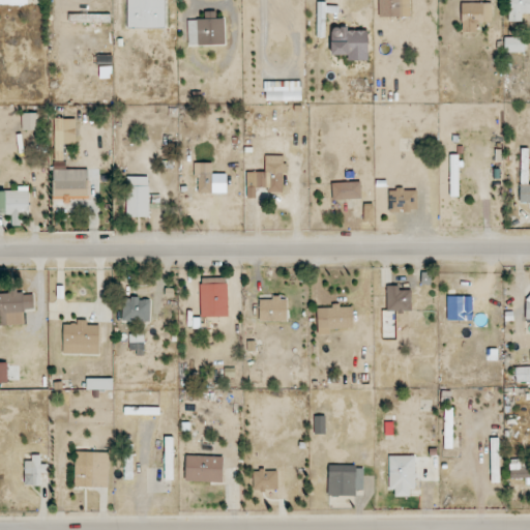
[(164,0),(126,0),(128,29),(166,28),(164,0)]
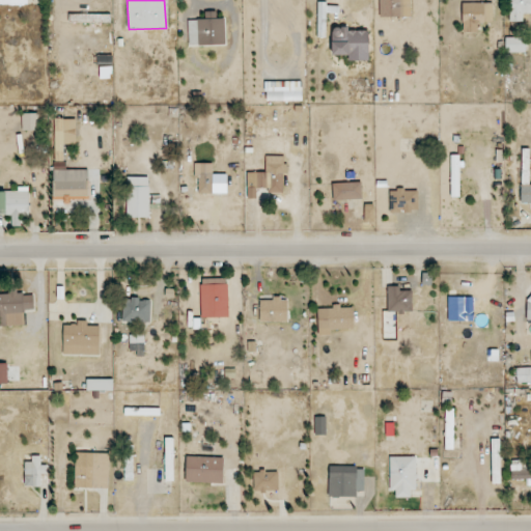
[(411,17),(410,0),(379,0),(380,18),(411,17)]
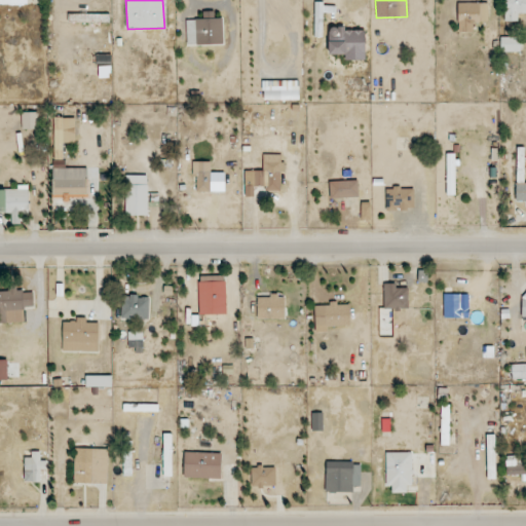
[(525,0),(503,0),(505,22),(518,22),(518,14),(525,13),(525,0)]
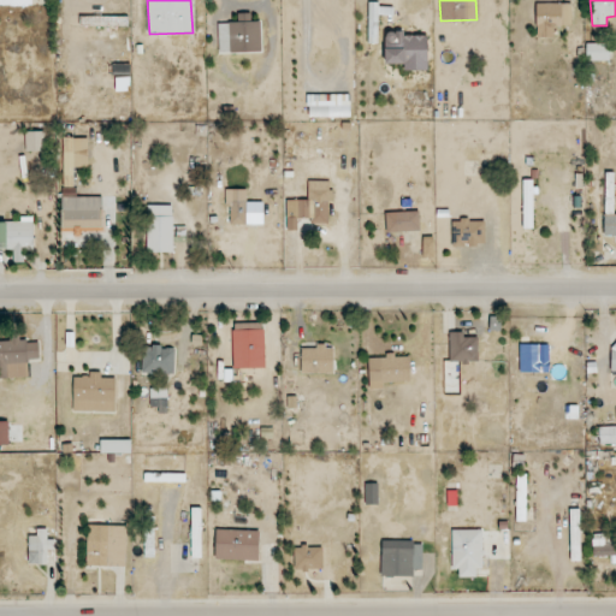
[(572,4),(537,4),(537,37),(554,37),(554,27),(572,27),(572,4)]
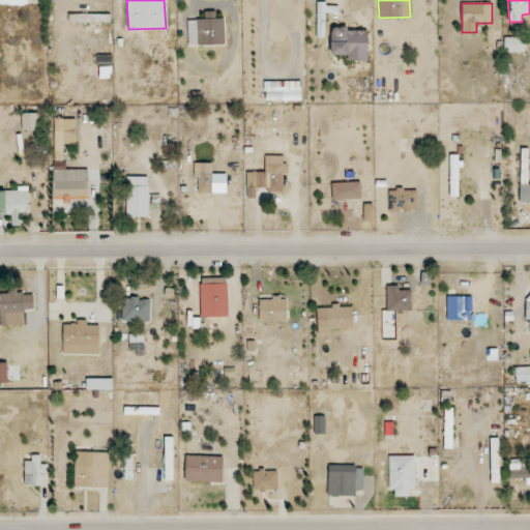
[(317,37),(326,37),(326,13),(339,13),(339,4),(317,4),(317,37)]
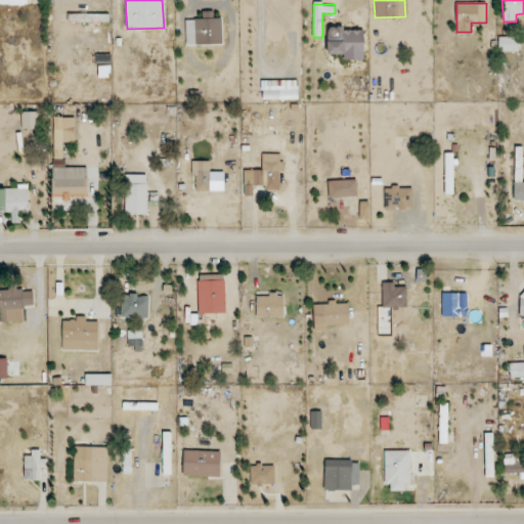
[(108,14),(69,13),(68,23),(108,24),(108,14)]
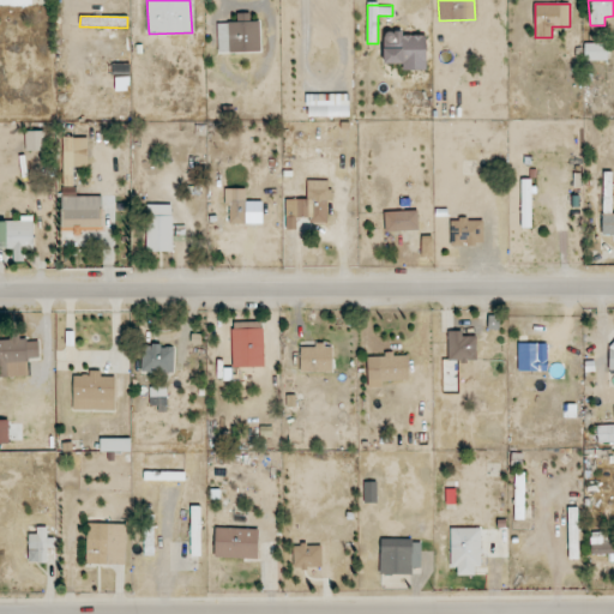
[(218,53),(260,52),(259,22),(218,23),(218,53)]
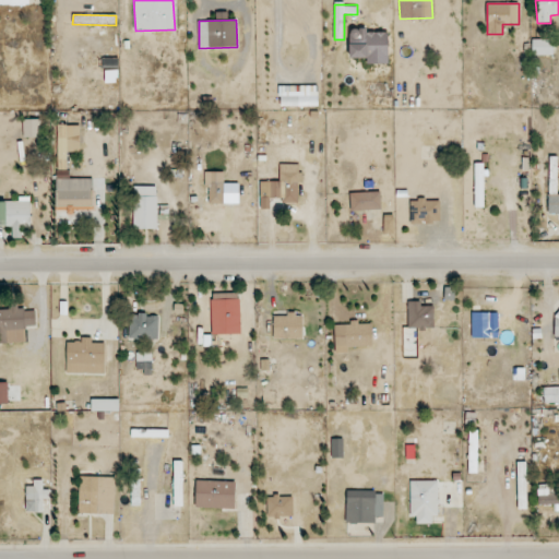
[(389,63),(388,30),(349,31),(349,59),(367,58),(367,64),(389,63)]
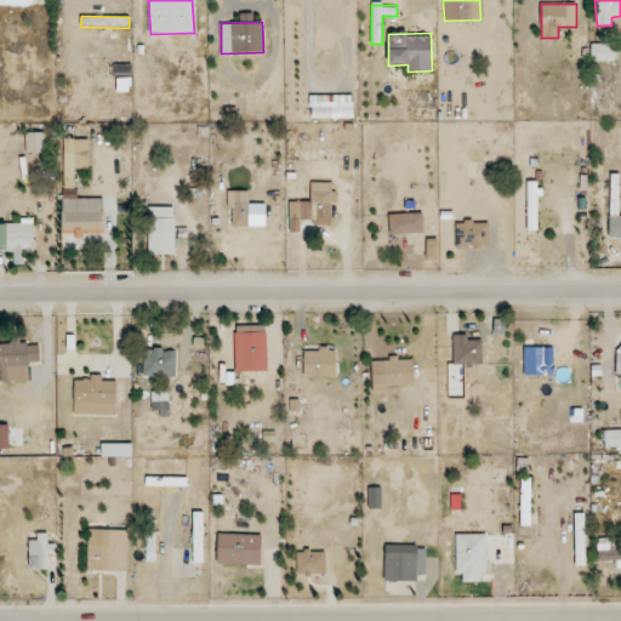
[(614,62),(615,44),(592,44),(591,61),(614,62)]
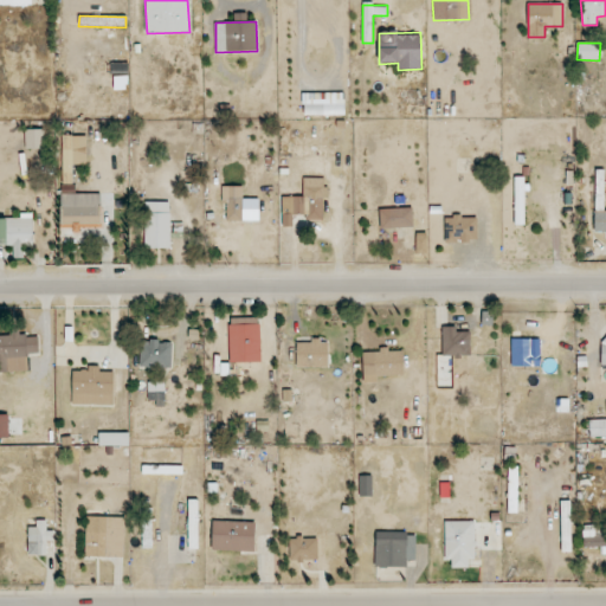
[(110,75),(115,75),(114,90),(127,90),(128,64),(110,63),(110,75)]
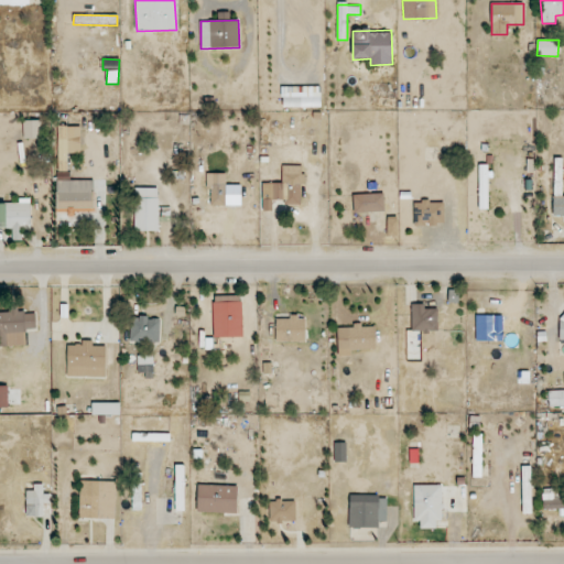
[(321,97),(283,97),(283,107),(321,107),(321,97)]
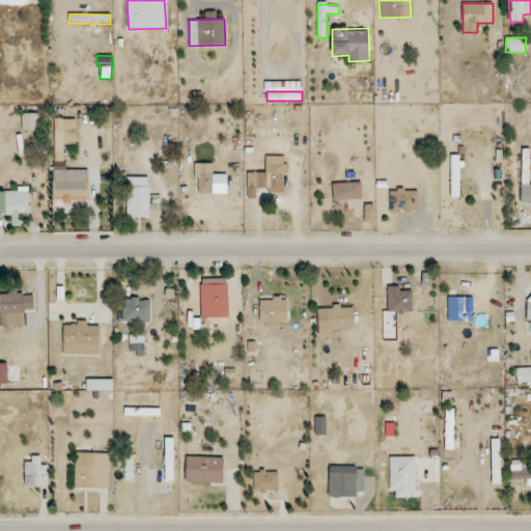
[(22,130),(38,130),(38,113),(22,113),(22,130)]
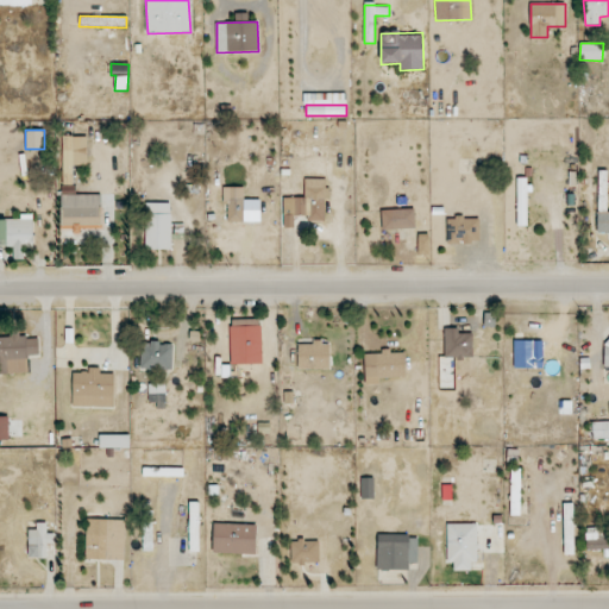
[(62,186),(74,186),(74,165),(87,165),(87,137),(63,137),(62,186)]
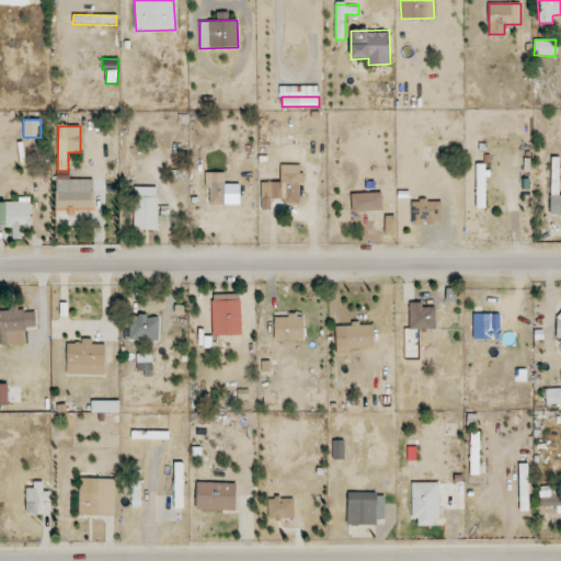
[(261,183),(262,207),(301,206),(300,164),(281,165),(281,182),(261,183)]
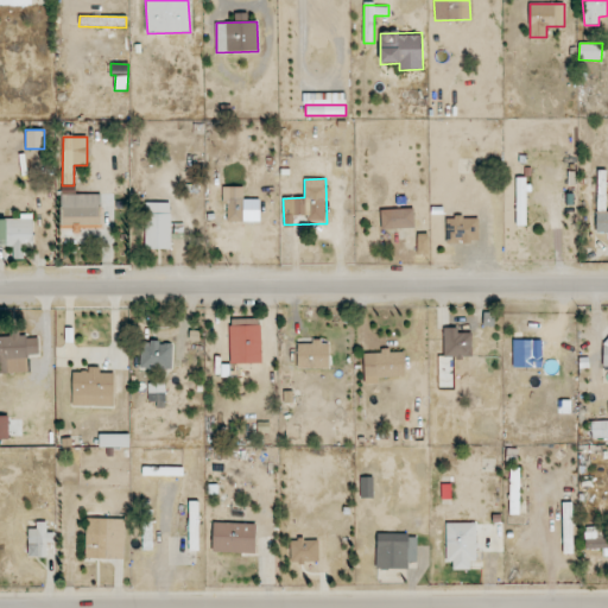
[(526,226),(525,178),(515,178),(517,226),(526,226)]
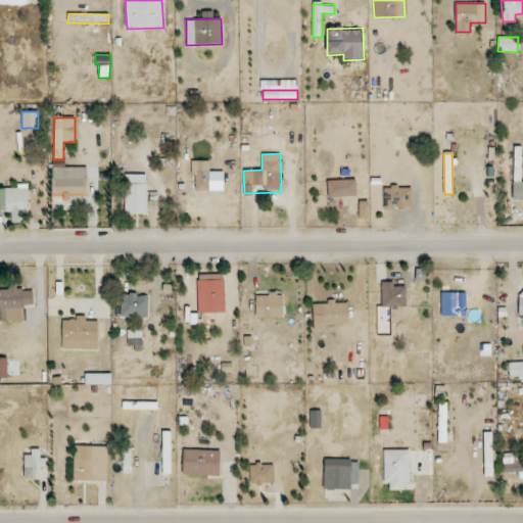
[(195,190),(209,191),(209,161),(192,160),(191,175),(195,175),(195,190)]
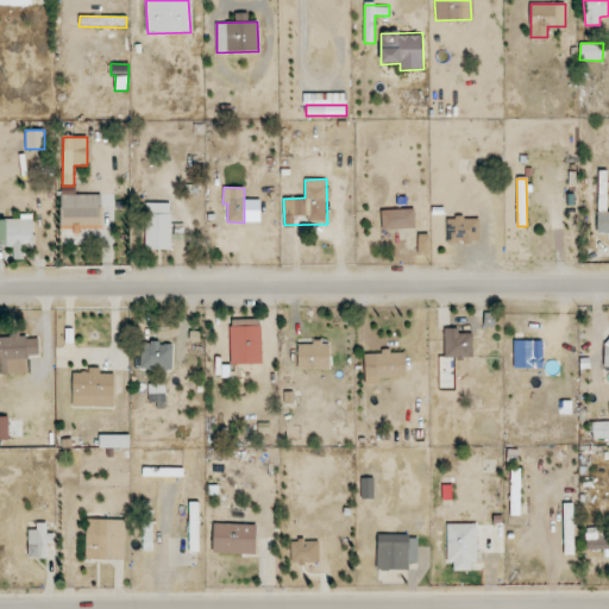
[(61,224),(100,225),(101,195),(62,194),(61,224)]
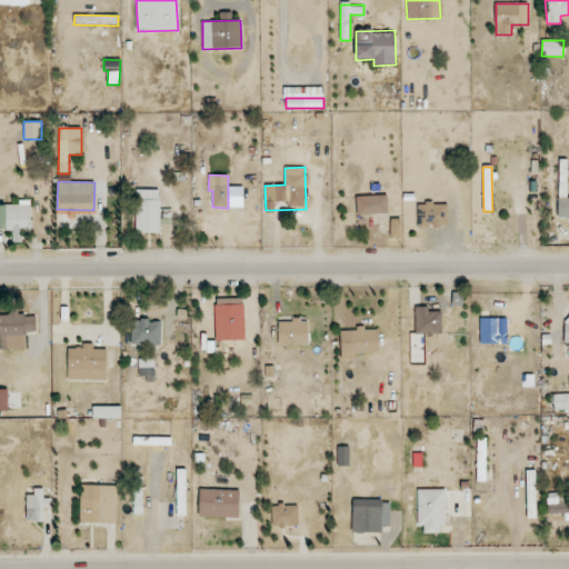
[(160,233),(160,190),(135,190),(136,233),(160,233)]
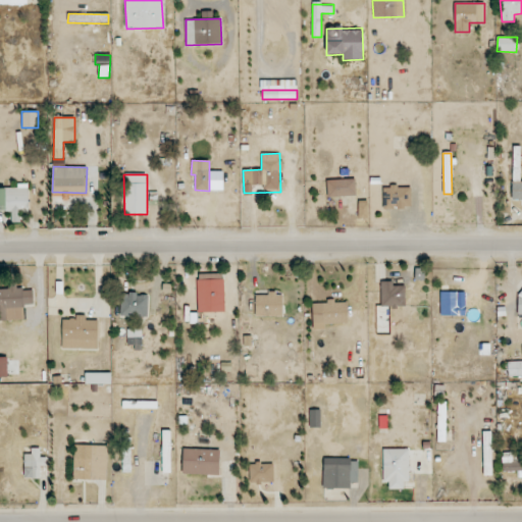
[(327,198),(356,196),(355,179),(327,180),(327,198)]
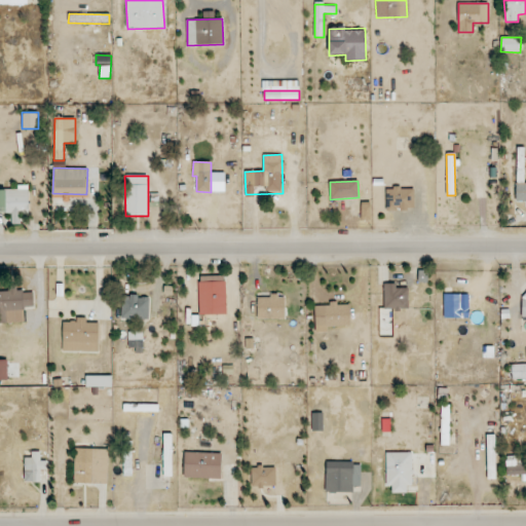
[(29,214),(29,185),(17,185),(17,190),(0,189),(0,212),(11,213),(11,224),(21,224),(21,214),(29,214)]
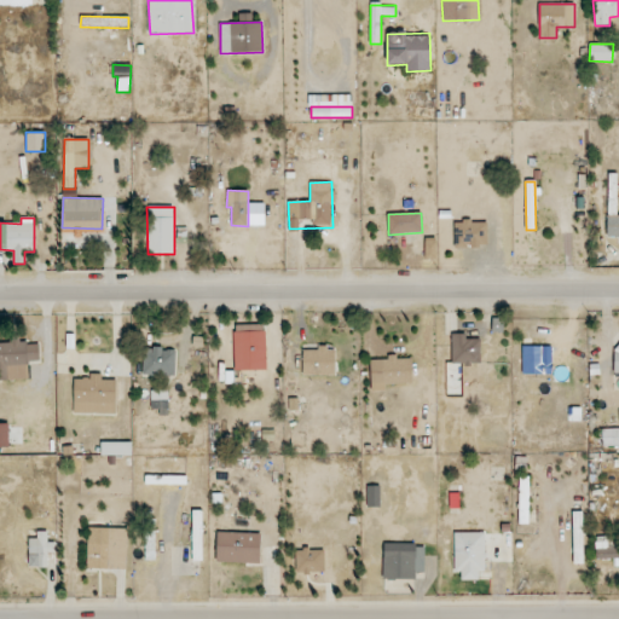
[(487,221),(453,221),(455,248),(487,247),(487,221)]
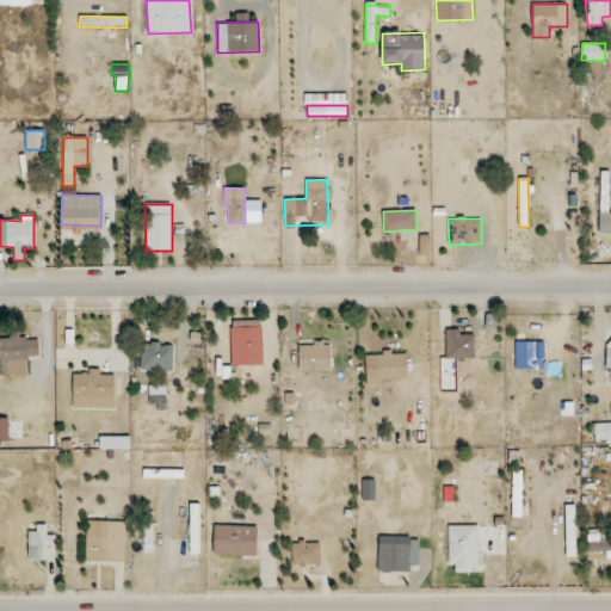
[(232,366),(223,368),(223,378),(239,378),(239,366),(264,365),(263,320),(230,321),(232,366)]
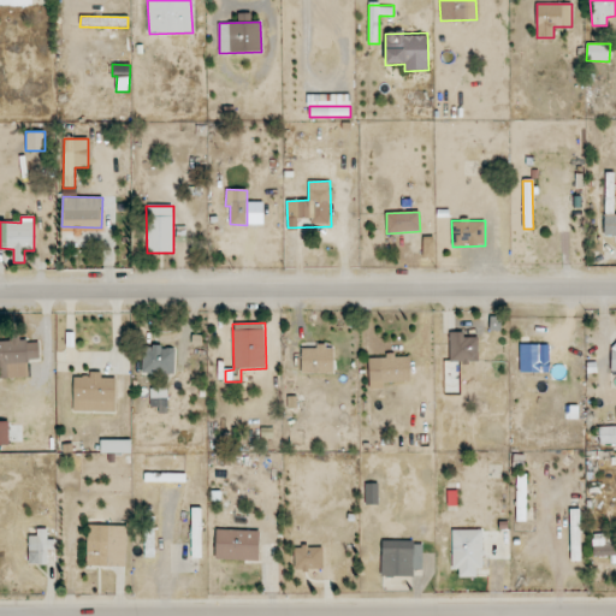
[(450,362),(478,361),(478,338),(465,338),(465,332),(449,332),(450,362)]
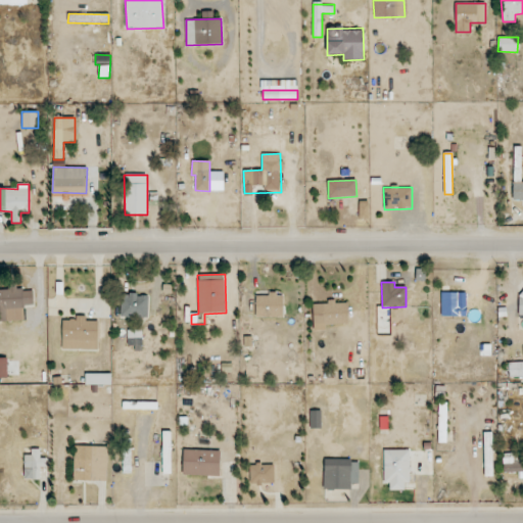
[(0,321),(25,321),(24,305),(33,305),(33,288),(8,289),(8,290),(0,289),(0,321)]
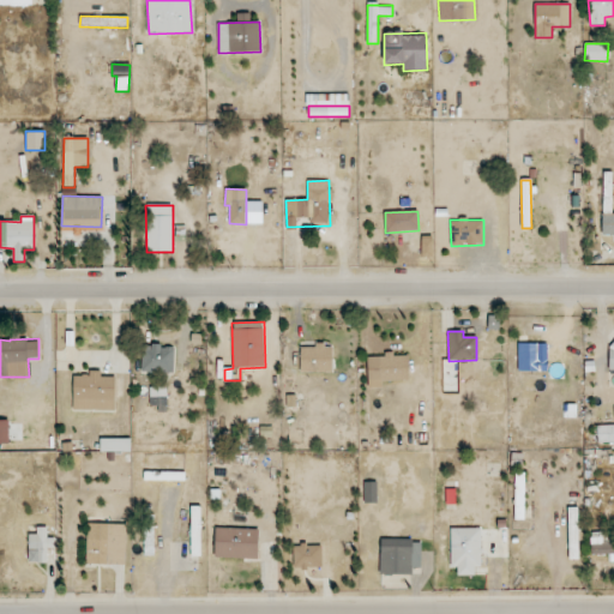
[(175,345),(142,345),(140,372),(174,373),(175,345)]
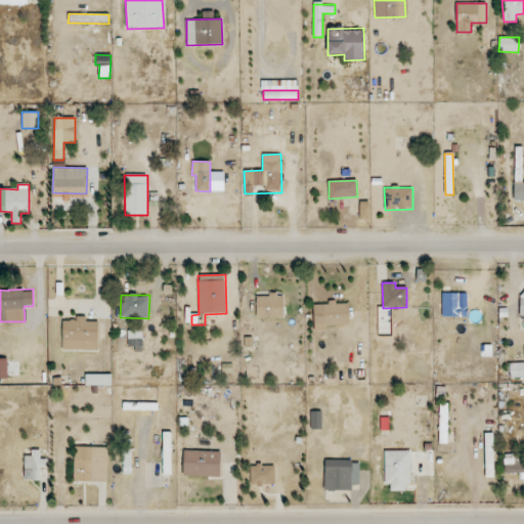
[(284,318),(284,295),(256,295),(256,317),(284,318)]
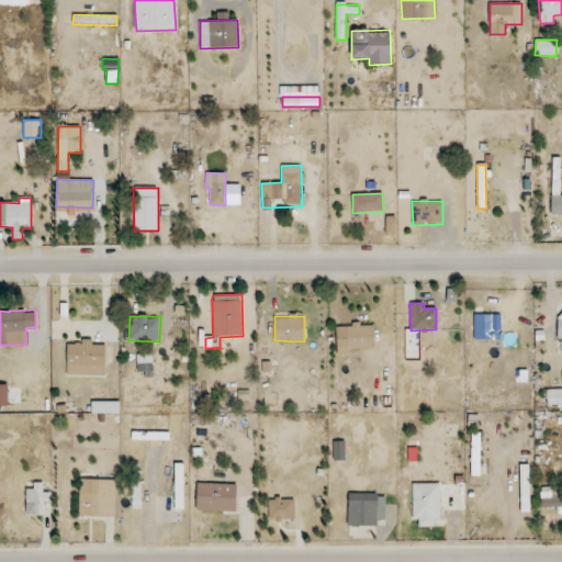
[(373,324),(351,325),(351,326),(337,327),(337,355),(350,355),(349,349),(374,348),(373,324)]
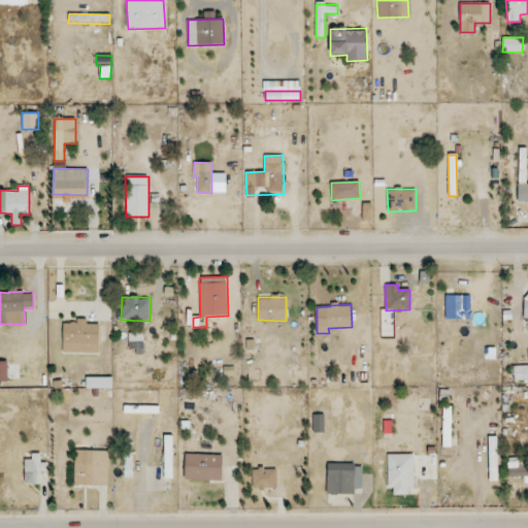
[(99,353),(99,324),(87,324),(87,319),(75,319),(75,323),(63,323),(63,353),(99,353)]
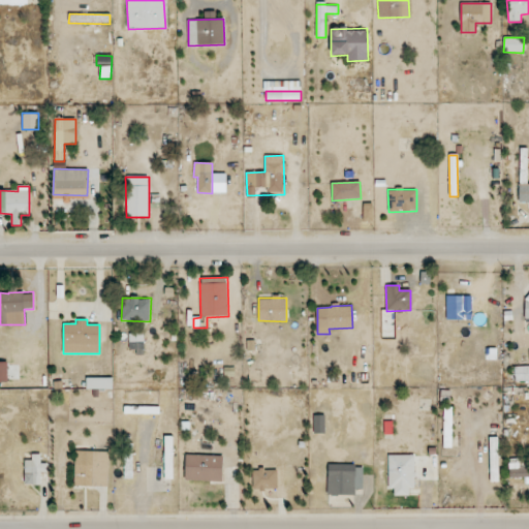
[(129,352),(144,352),(145,334),(129,334),(129,352)]
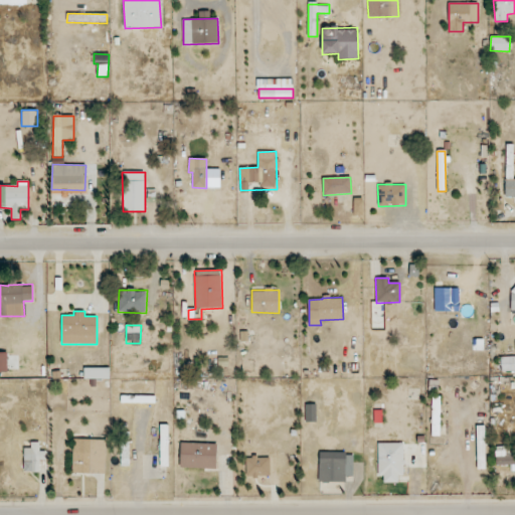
[(0,352),(0,371),(8,372),(7,352),(0,352)]
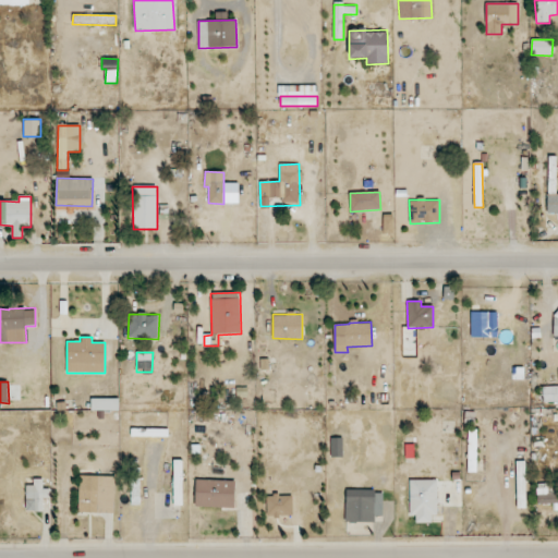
[(91,410),(119,411),(119,399),(92,398),(91,410)]
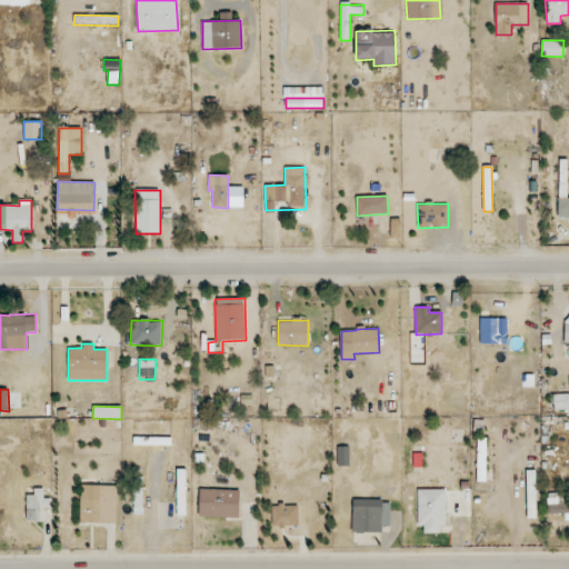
[(171,438),(135,437),(135,445),(171,446),(171,438)]
